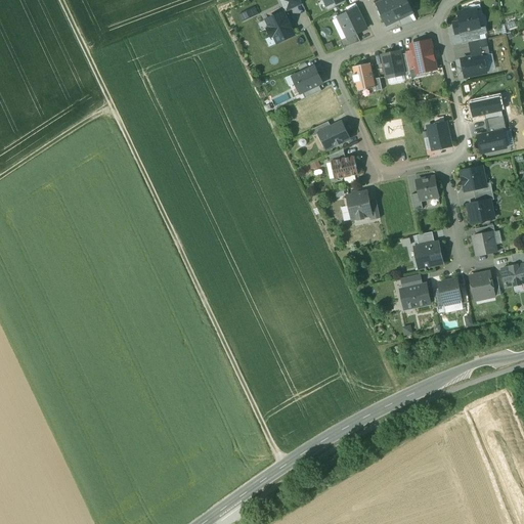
[(299,0),(281,0),(287,11),(302,4),(299,0)]
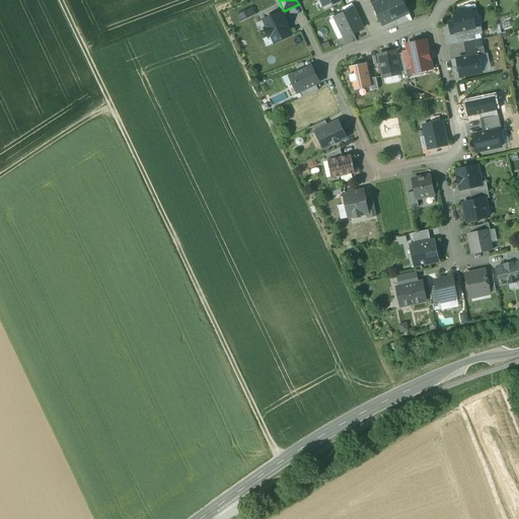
[(317,0),(318,1),(320,0),(325,9),(344,0),(317,0)]
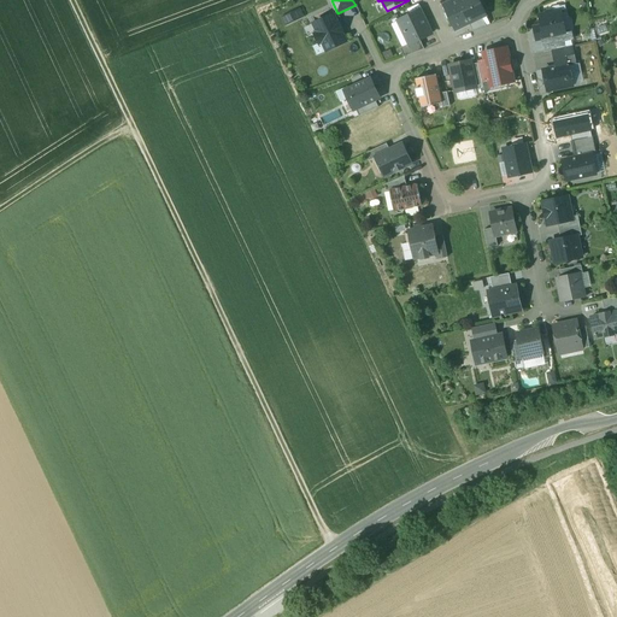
[(456,0),(454,1),(445,6),(456,30),(469,24),(482,18),(486,16),(479,0),(456,0)]
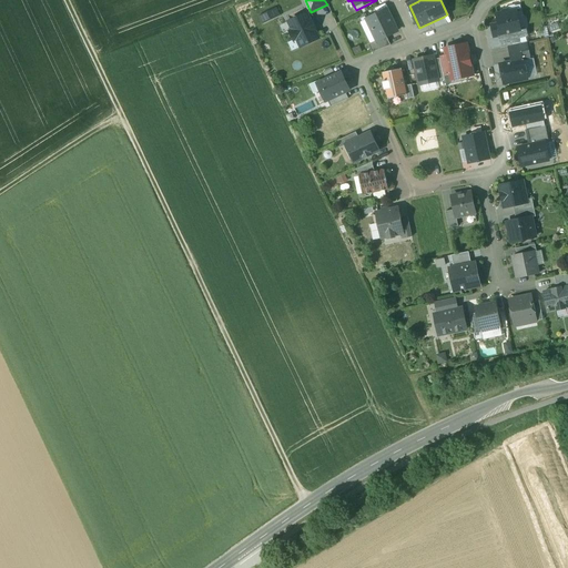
[(263,22),(279,14),(274,7),(259,14),(263,22)]
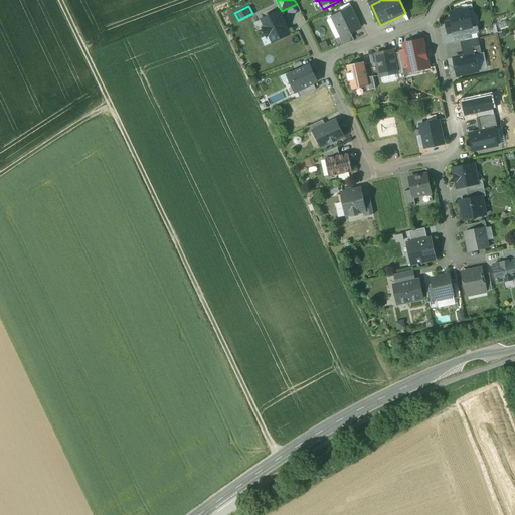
[(457,9),(455,12),(451,13),(453,21),(446,23),(449,34),(453,33),(469,29),(472,29),(472,28),(468,9),(464,10),(460,8),(457,9)]
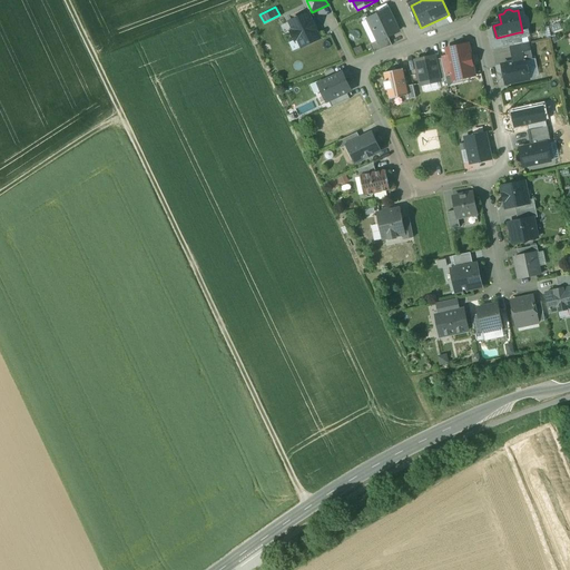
[(387,10),(369,19),(380,41),(387,37),(399,32),(387,10)]
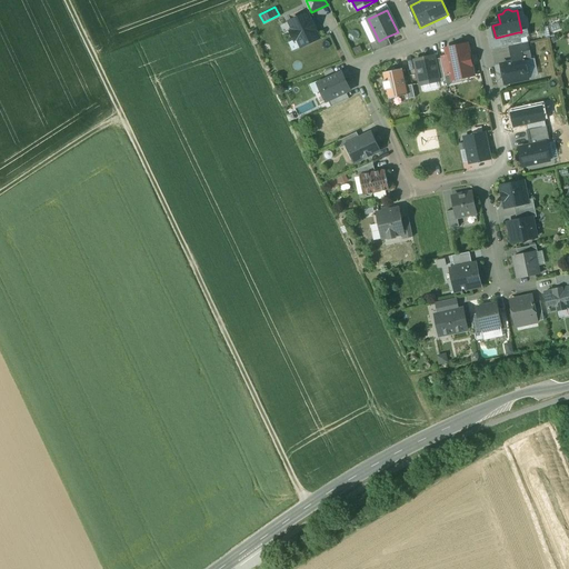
[(307,15),(290,22),(293,30),(291,31),(295,40),(298,39),(301,48),(319,39),(307,15)]
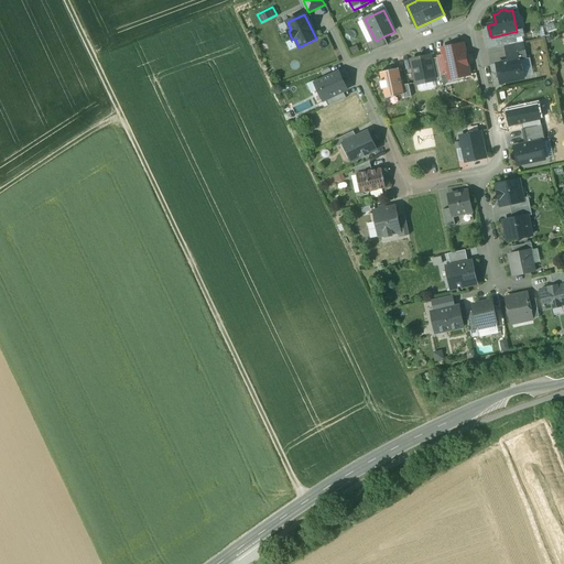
[(441,17),(429,22),(433,29),(445,24),(441,17)]
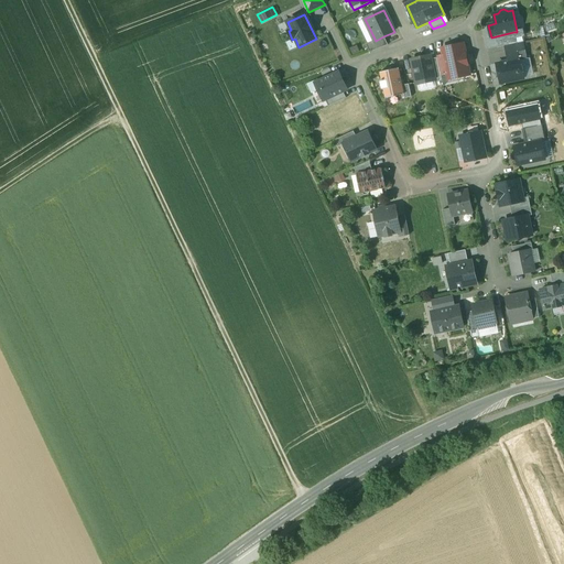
[(513,32),(496,36),(498,47),(505,46),(517,44),(514,38),(513,32)]
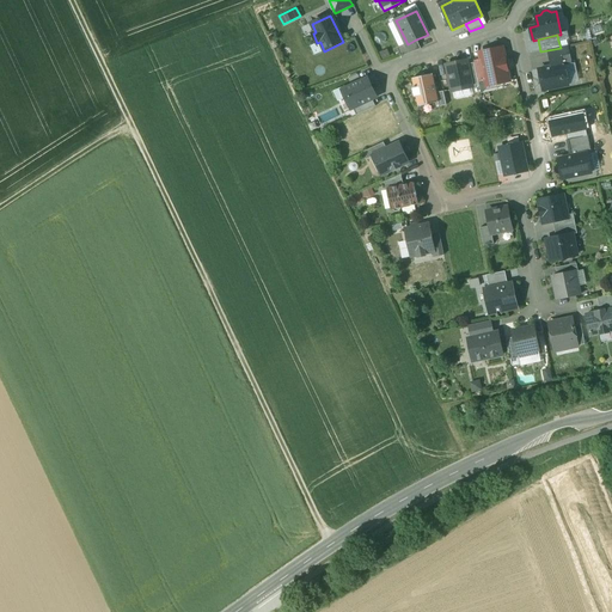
[(421,49),(416,40),(408,44),(397,49),(402,57),(421,49)]
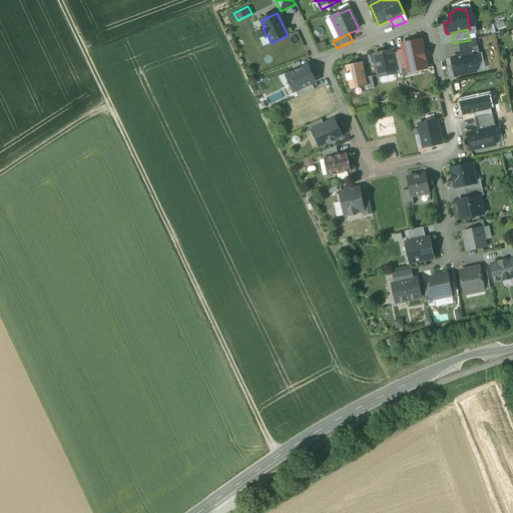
[(470,40),(459,42),(462,56),(472,54),(479,53),(476,38),(470,40)]
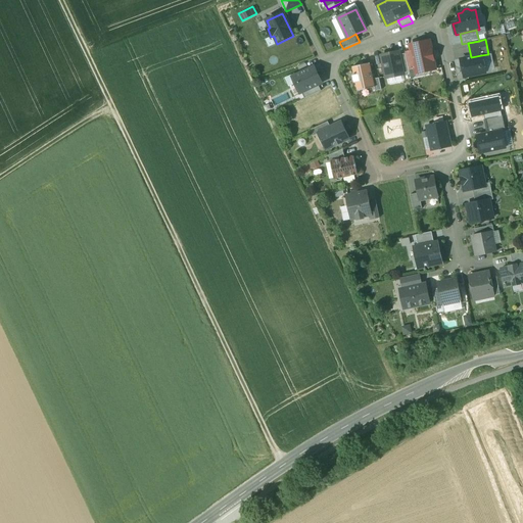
[(429,41),(420,43),(419,42),(417,43),(416,44),(410,45),(411,51),(415,68),(415,70),(421,69),(421,70),(423,72),(435,69),(429,41)]
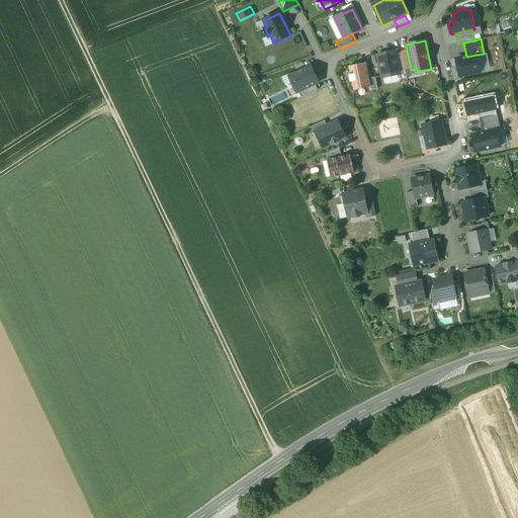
[(407,51),(401,52),(401,54),(405,70),(411,68),(407,51)]
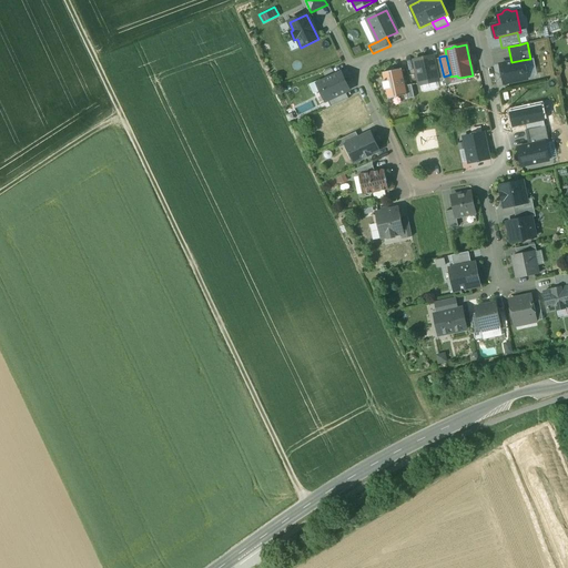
[(433,57),(415,61),(419,84),(438,81),(437,80),(434,60),(433,57)]
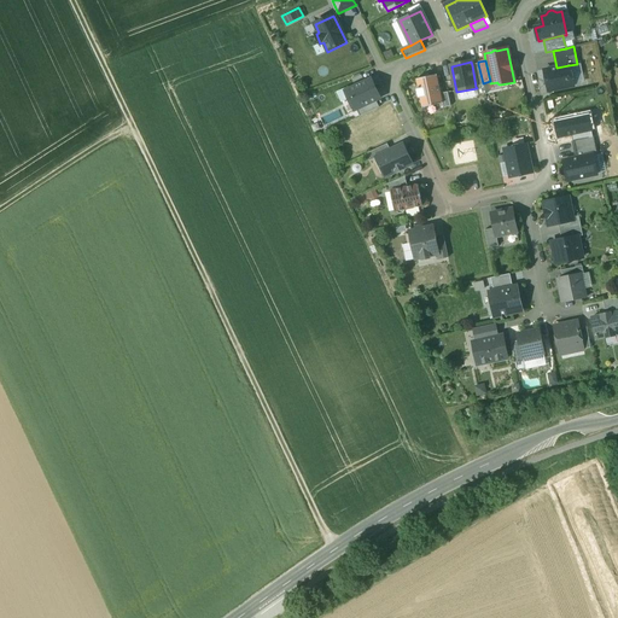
[(483,83),(478,64),(472,65),(476,87),(483,85),(483,83)]
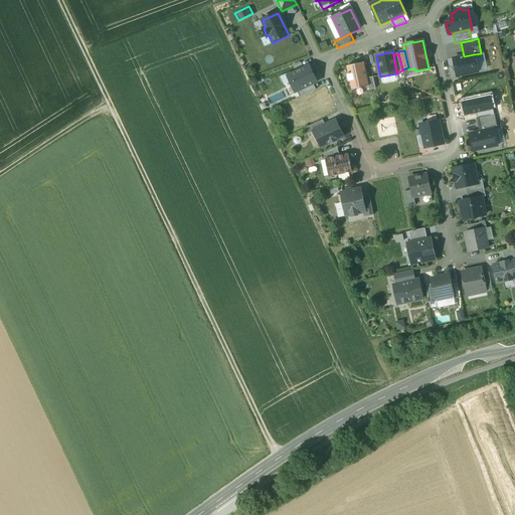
[(464,56),(454,58),(458,76),(478,71),(474,54),(464,56)]
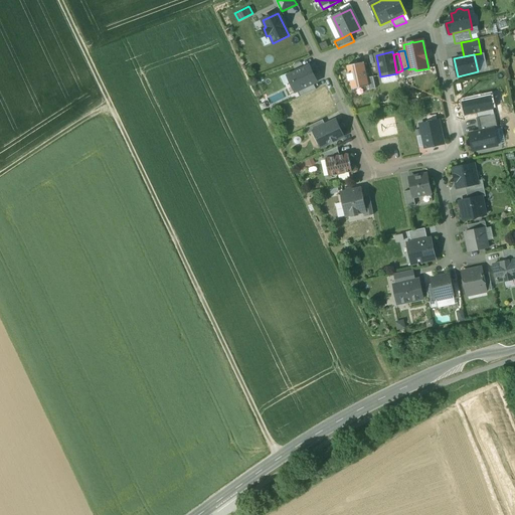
[(364,62),(347,66),(348,73),(346,74),(348,82),(350,81),(352,90),(369,87),(367,78),(364,62)]
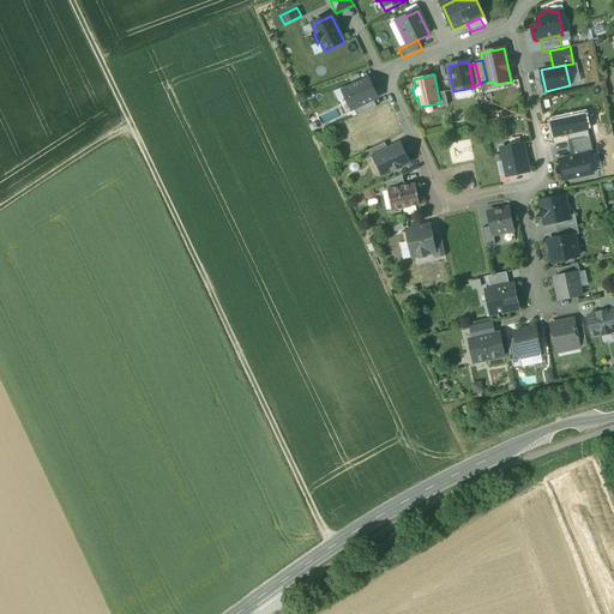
[(379,98),(369,78),(343,90),(353,112),(355,110),(375,101),(379,98)]
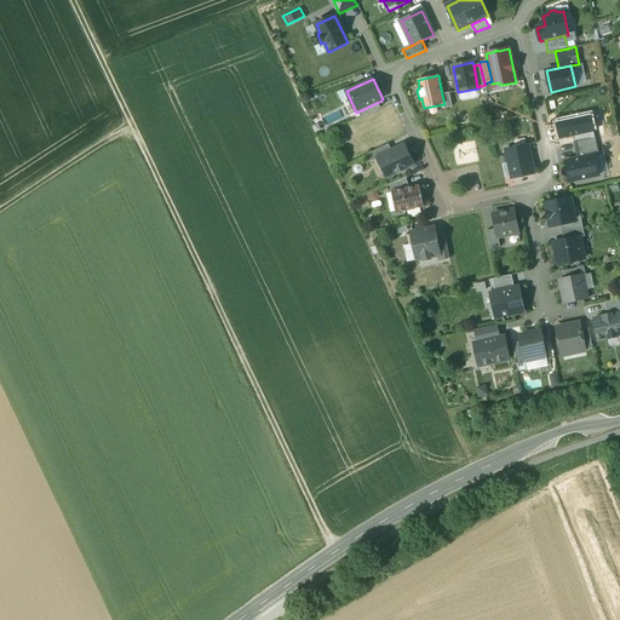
[(449,92),(442,95),(445,104),(445,108),(452,107),(449,92)]
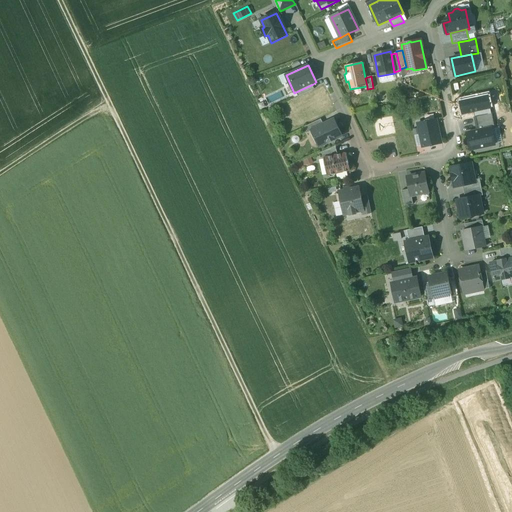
[(315,89),(313,84),(296,92),(298,97),(315,89)]
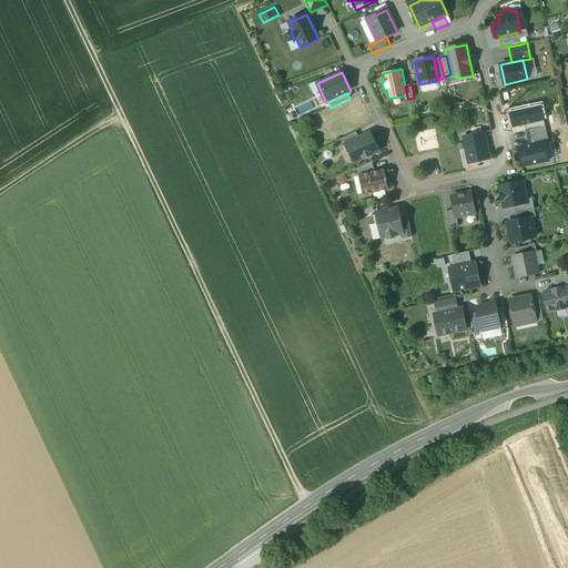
[(545,127),(526,130),(529,145),(545,142),(545,143),(548,142),(545,127)]
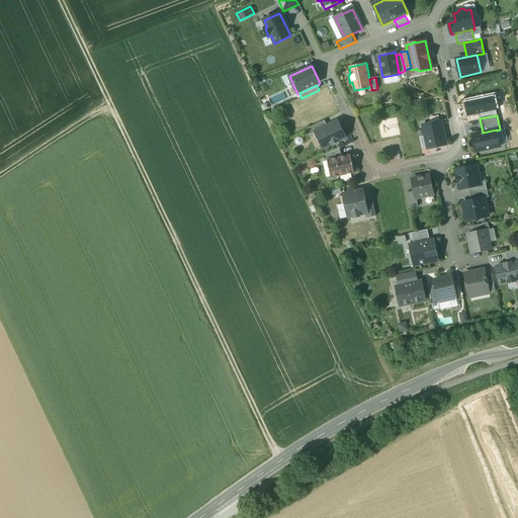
[(325,120),(309,128),(312,135),(316,133),(316,132),(327,126),(325,120)]
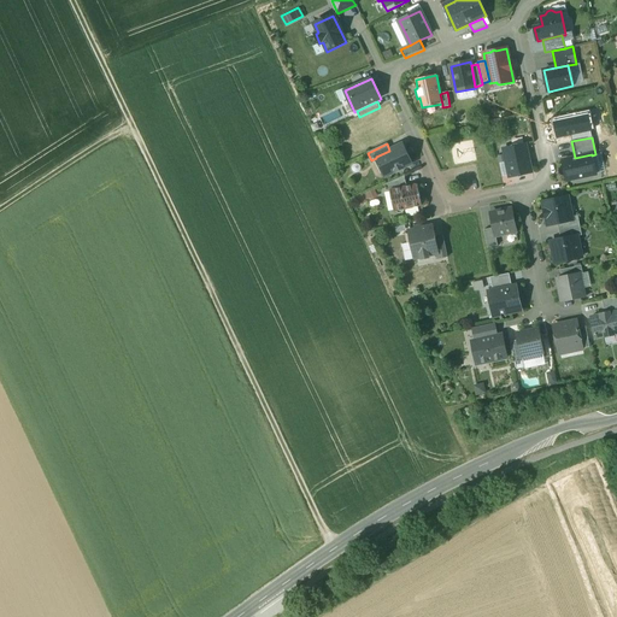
[(389,151),(376,157),(376,158),(386,176),(411,164),(401,145),(389,151)]
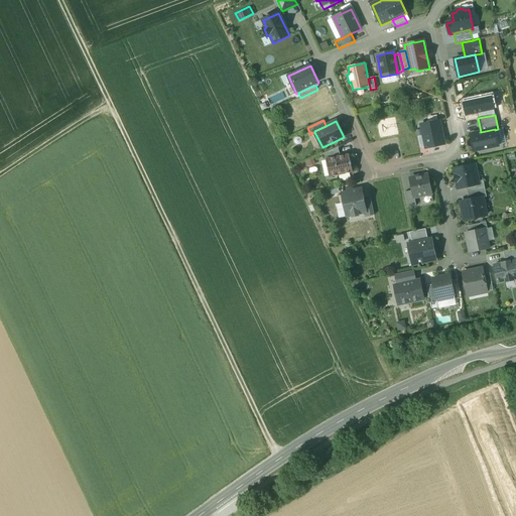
[(439,121),(421,125),(426,148),(444,144),(439,121)]
